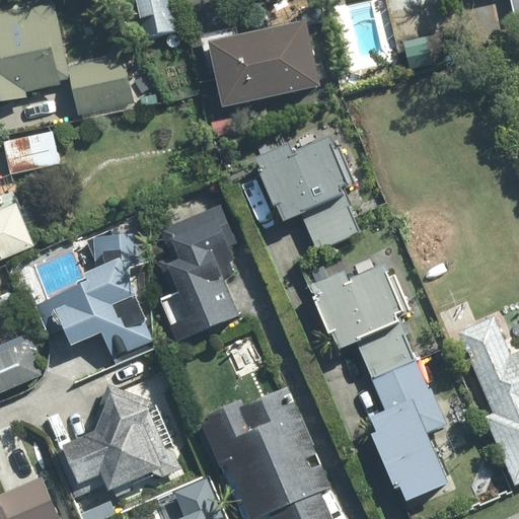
[(172,0),(131,0),(139,40),(178,31),(172,0)]
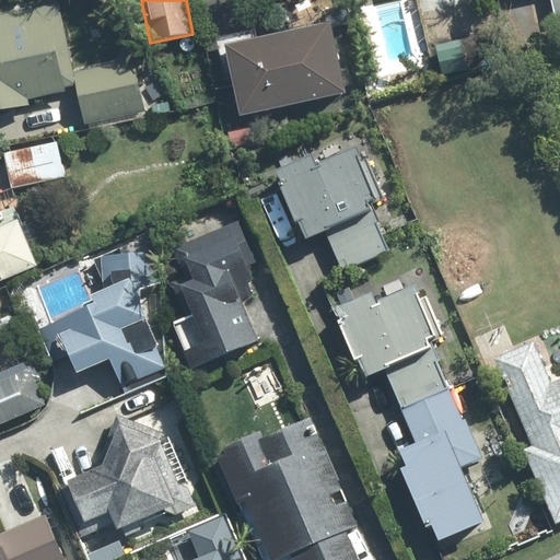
[(58,6),(0,18),(0,109),(27,105),(26,100),(63,92),(63,89),(78,85),(85,124),(144,111),(135,61),(72,74),(58,6)]
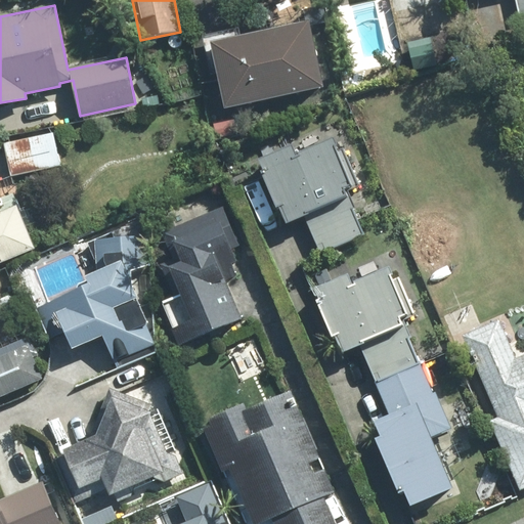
[(215,45),(228,107),(323,88),(310,24),(324,22),(321,7),(255,22),(258,36),(215,45)]
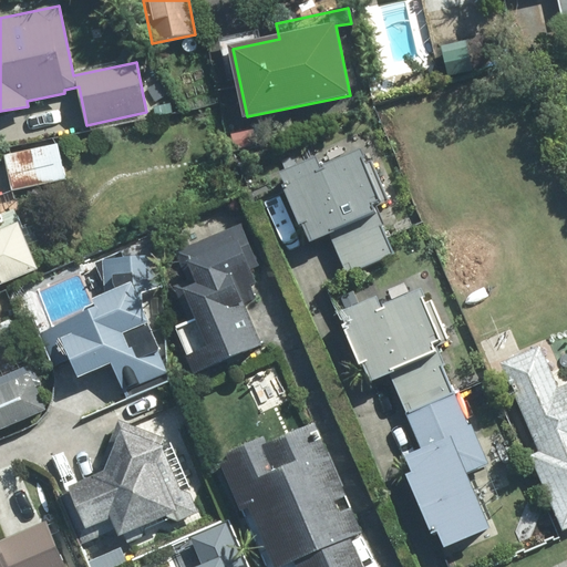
[(253,130),(232,134),(235,150),(255,145),(253,130)]
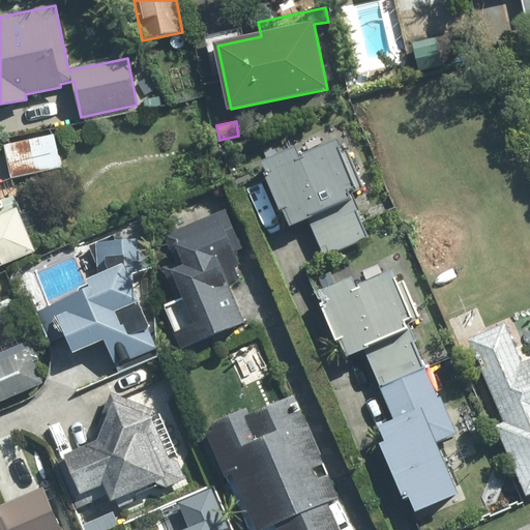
[(53,135),(4,145),(10,178),(60,168),(53,135)]
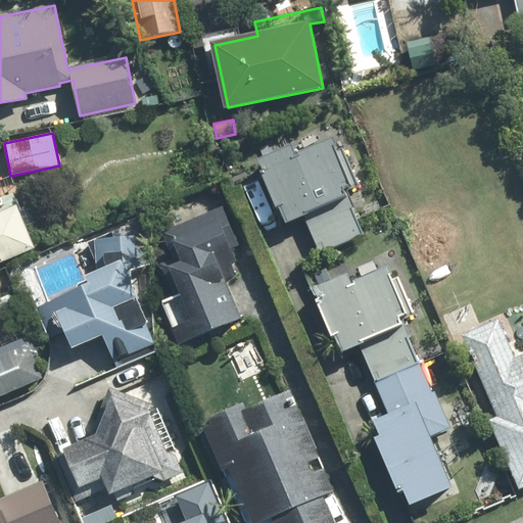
[(322,253),(364,235),(345,190),(351,187),(333,143),(297,157),(293,148),(263,161),(268,174),(266,175),(279,207),(282,207),(288,223),(306,217),(322,253)]
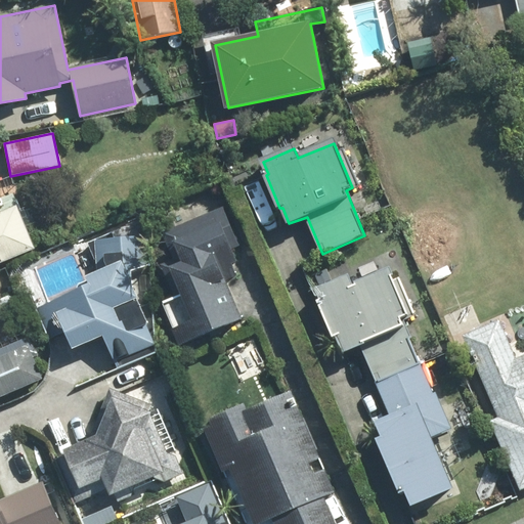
[(0,262),(34,249),(16,209),(0,214),(0,262)]
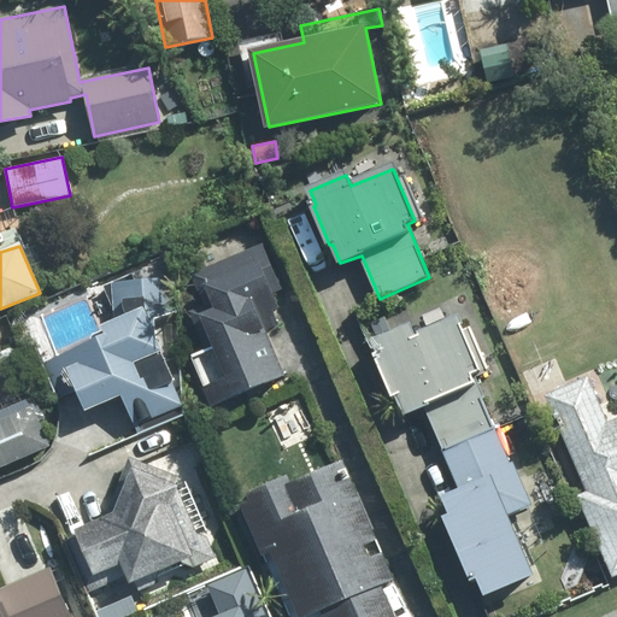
[(274,280),(260,247),(193,276),(207,309),(193,316),(209,351),(213,348),(228,382),(209,391),(215,405),(282,375),(263,331),(277,325),(271,311),(276,309),(265,285),(274,280)]
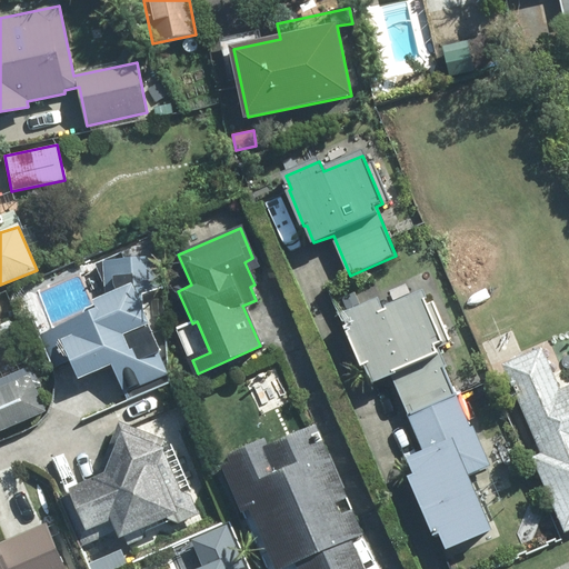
[(169,375),(137,298),(161,289),(159,259),(103,262),(106,299),(96,302),(99,311),(39,336),(52,369),(73,360),(80,378),(113,365),(126,392),(169,375)]
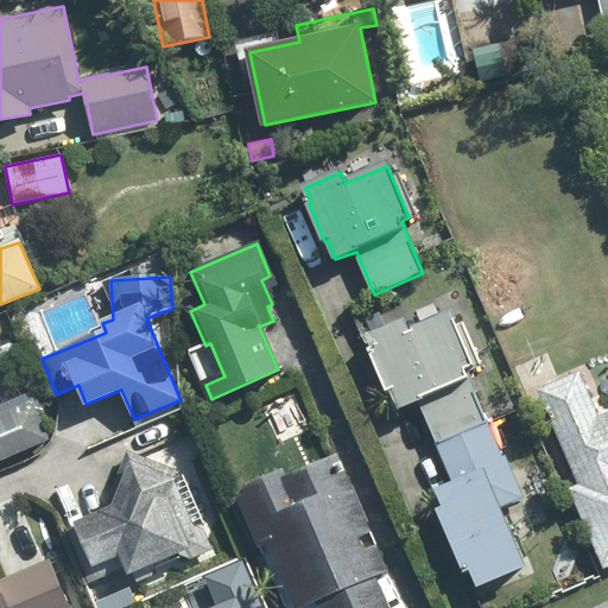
[(420,403),(438,444),(487,423),(464,371),(474,367),(451,314),(410,333),(405,324),(369,339),(374,352),(371,354),(388,393),(392,393),(399,411),(420,403)]
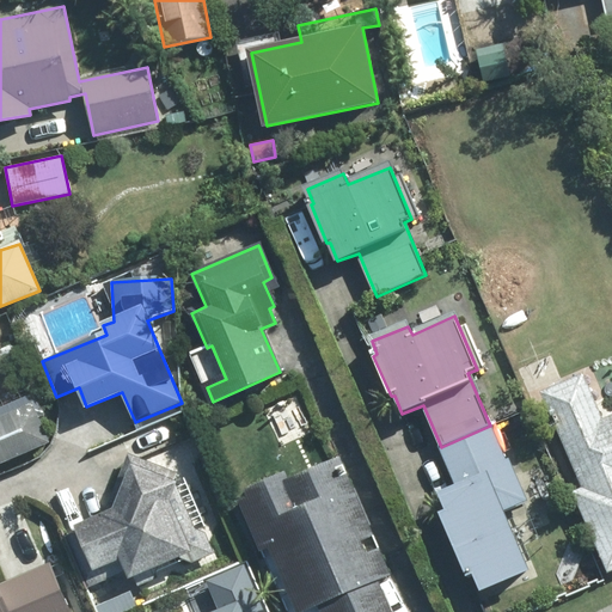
[(586,491),(575,495),(607,571),(611,569),(611,418),(603,423),(583,378),(544,395),(586,491)]
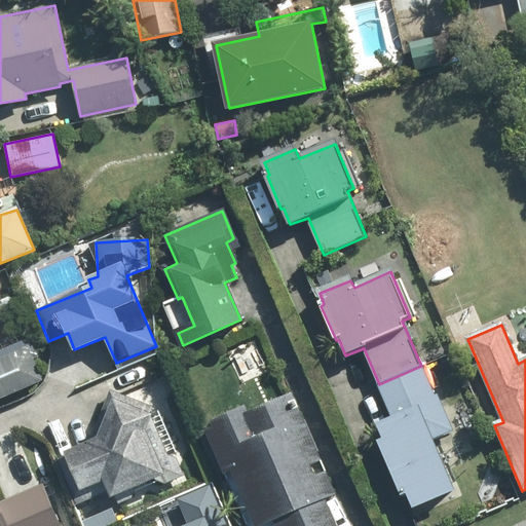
[(0,398),(41,381),(28,349),(0,361),(0,398)]
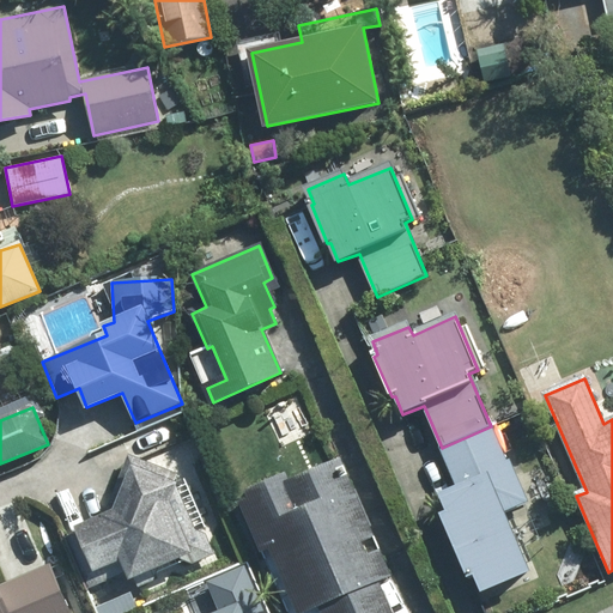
[(491,426),(442,448),(461,490),(442,499),(449,515),(444,517),(469,577),(475,575),(484,594),(530,574),(504,513),(527,502),(510,463),(508,463),(491,426)]
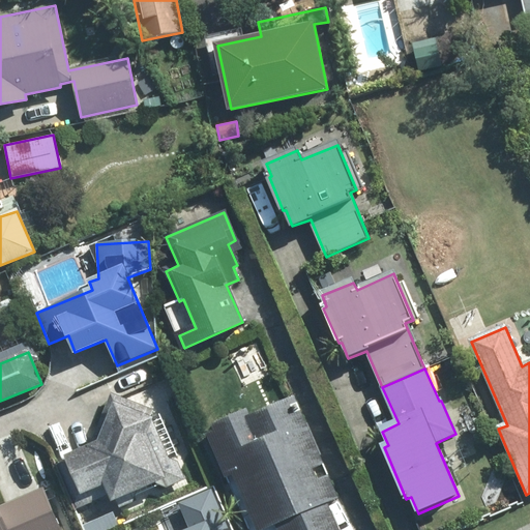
[(101,435),(63,451),(83,495),(105,486),(112,502),(173,475),(153,429),(159,413),(117,396),(101,435)]
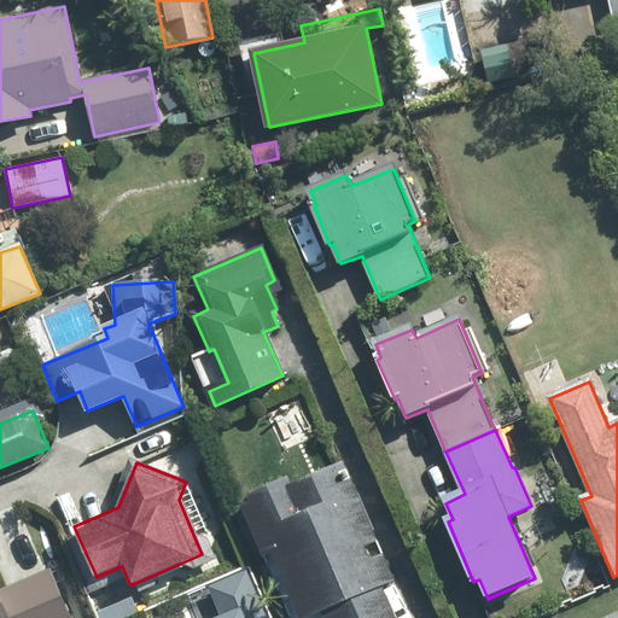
[(395,582),(344,466),(298,487),(296,478),(250,497),(252,506),(244,509),(264,555),(273,552),(301,617),(314,617),(324,614),(325,617),(395,617),(383,588),(395,582)]
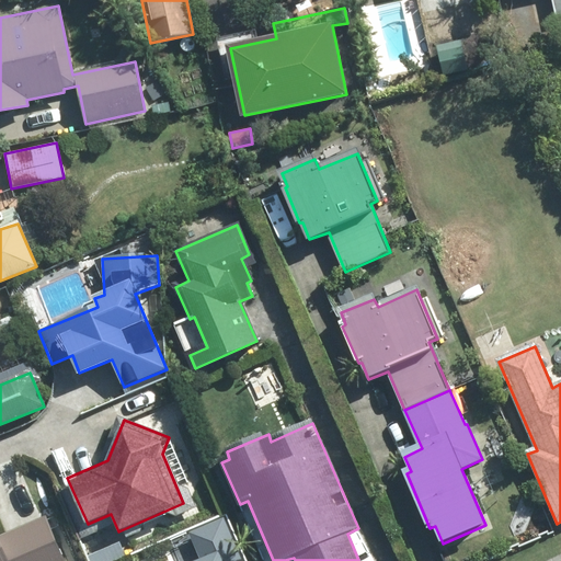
[(0,560),(73,560),(52,507),(12,523),(16,531),(0,538),(0,560)]
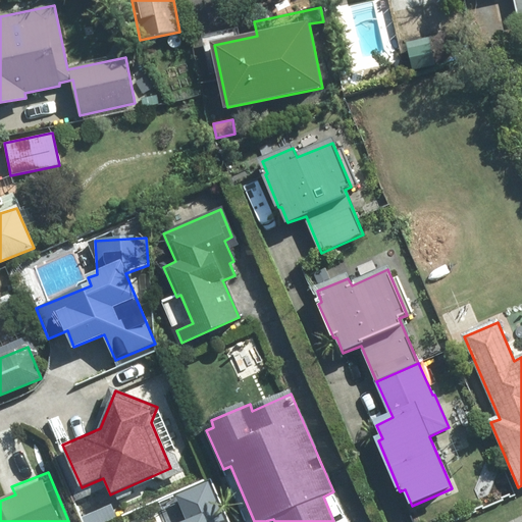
[(218,521),(202,484),(180,492),(194,521),(193,521),(218,521)]
